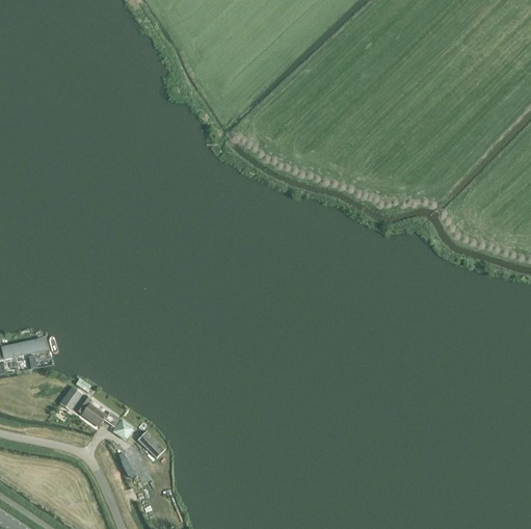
[(44,337),(2,346),(4,358),(46,348),(44,337)]
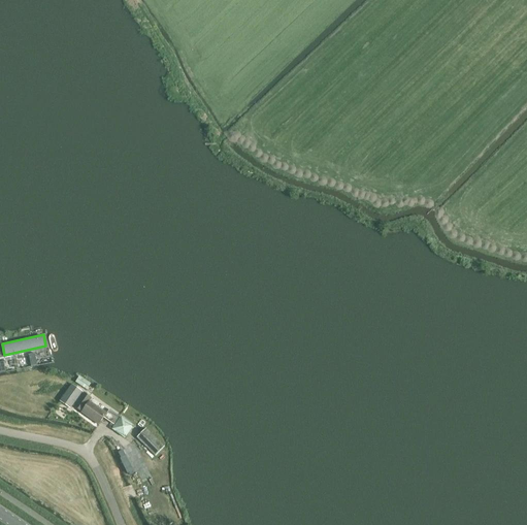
[(86,387),(89,381),(78,374),(74,380),(86,387)]
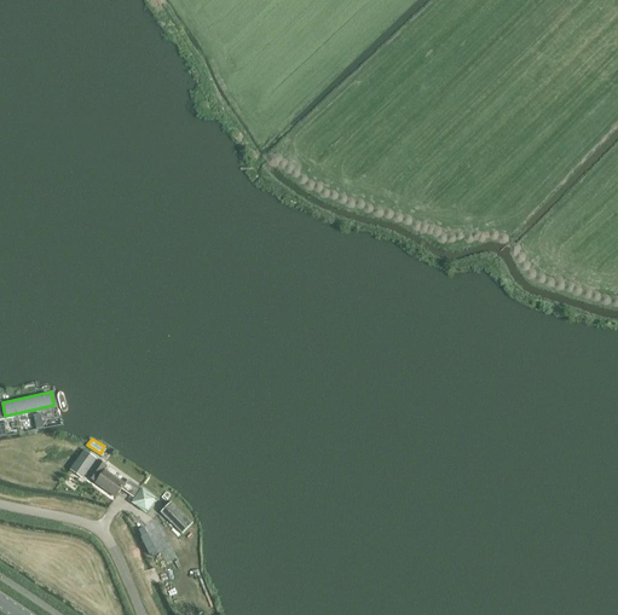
[(81,475),(96,456),(84,447),(69,466),(81,475)]
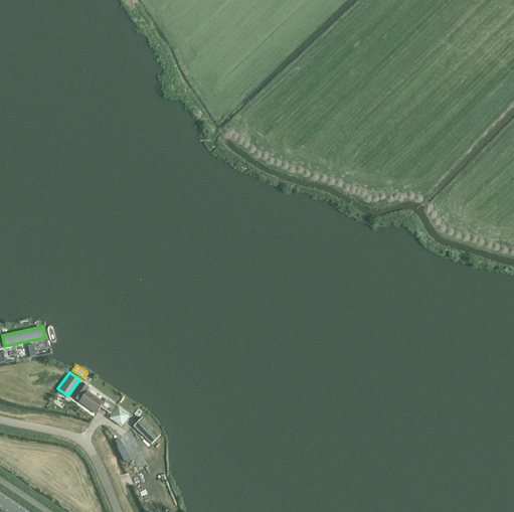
[(116,403),(81,380),(70,397),(91,410),(97,402),(110,411),(116,403)]
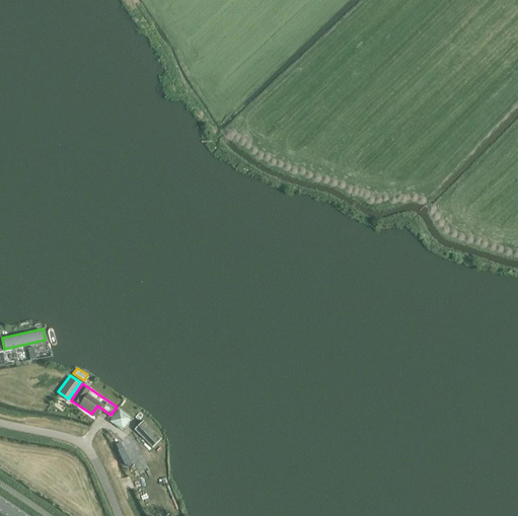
[(122,428),(131,416),(118,407),(109,419),(122,428)]
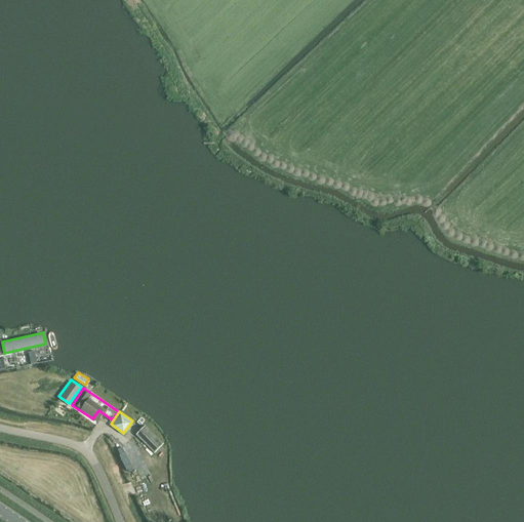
[(145,424),(135,433),(154,451),(163,441),(145,424)]
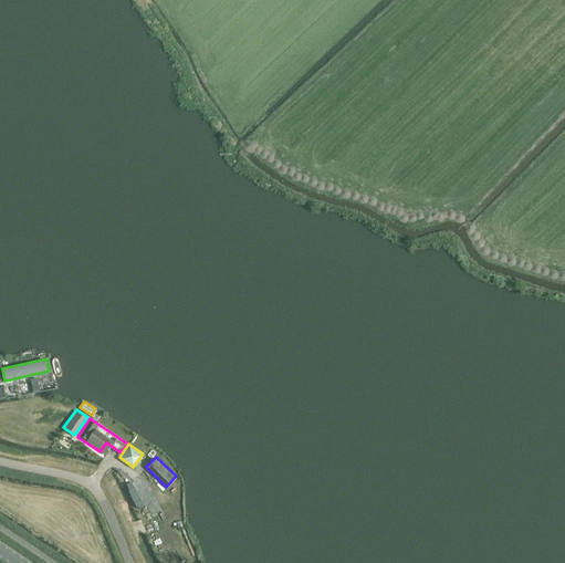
All buildings are outlined.
